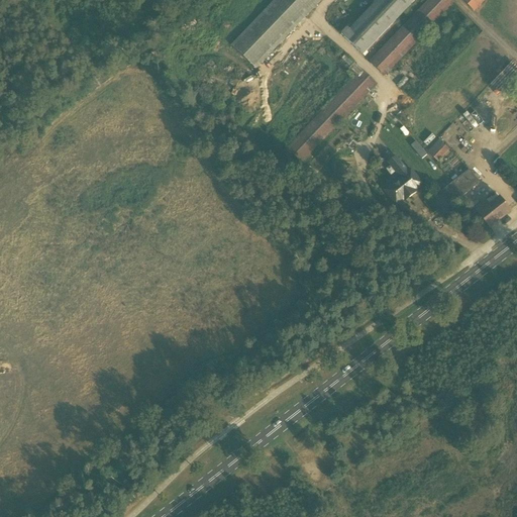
[(255,70),(322,0),(275,0),(231,46),(255,70)]
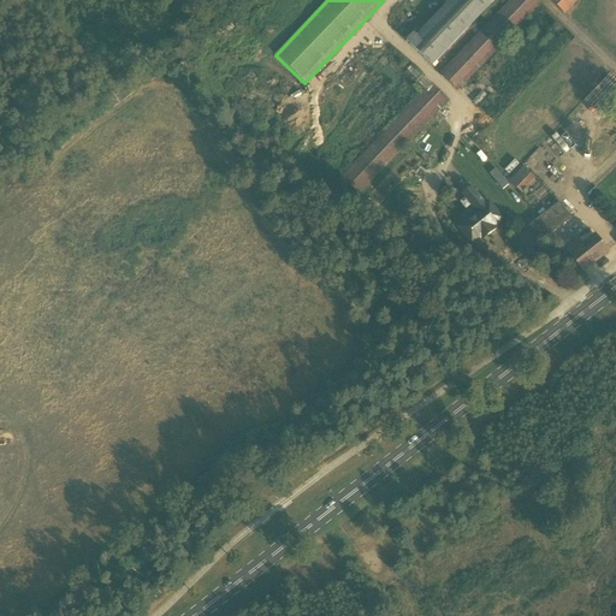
[(496,0),(450,0),(416,36),(413,34),(407,41),(433,66),(496,0)]
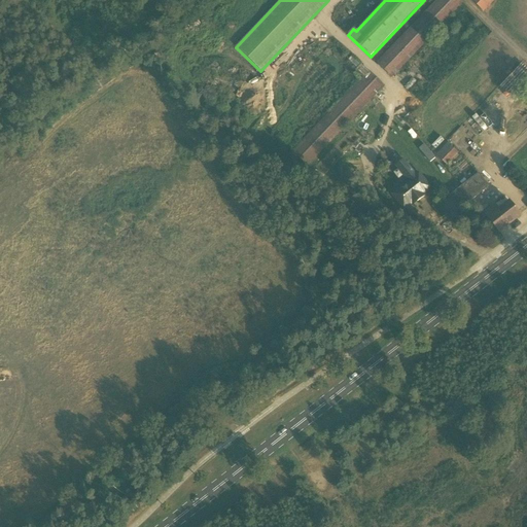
[(392,78),(463,3),(459,0),(436,0),(377,64),(392,78)]
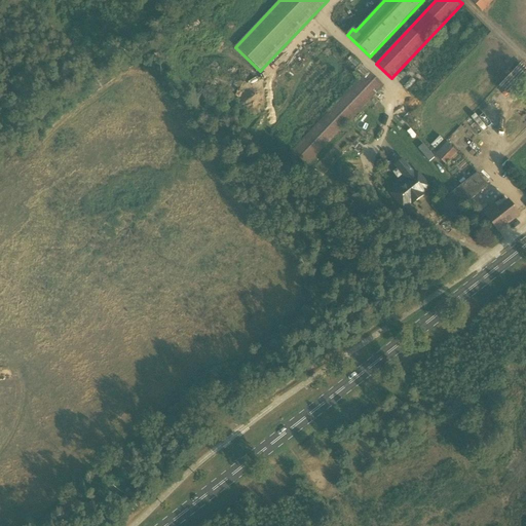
[(307,165),(383,85),(361,64),(355,70),(363,77),(292,151),(307,165)]
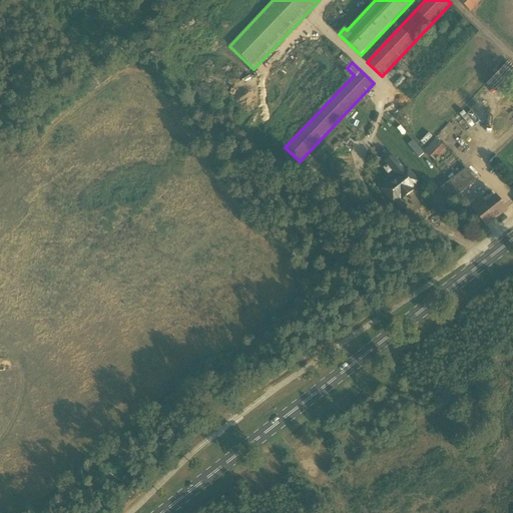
[(436,139),(425,150),(436,161),(446,149),(436,139)]
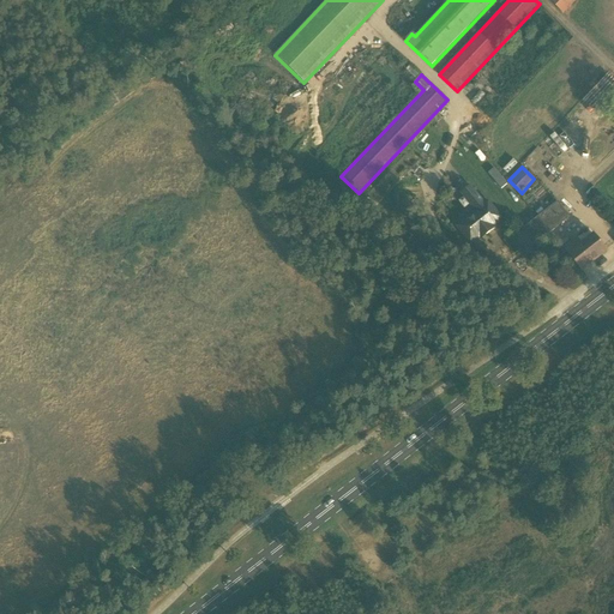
[(491,223),(499,217),(487,202),(485,203),(470,186),(461,194),(475,211),(456,226),(471,244),(479,238),(481,240),(487,235),(495,228),(491,223)]
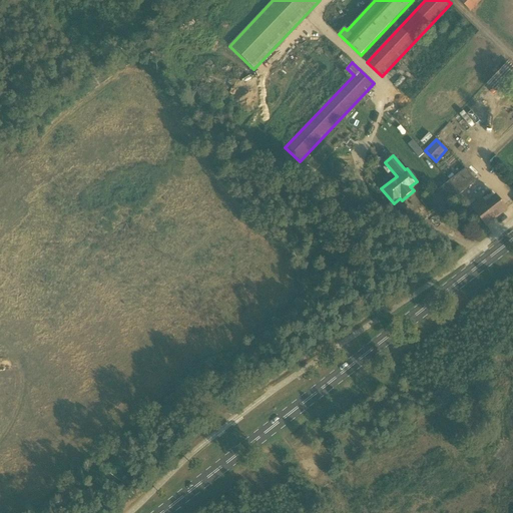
[(449,181),(459,194),(476,182),(466,169),(449,181)]
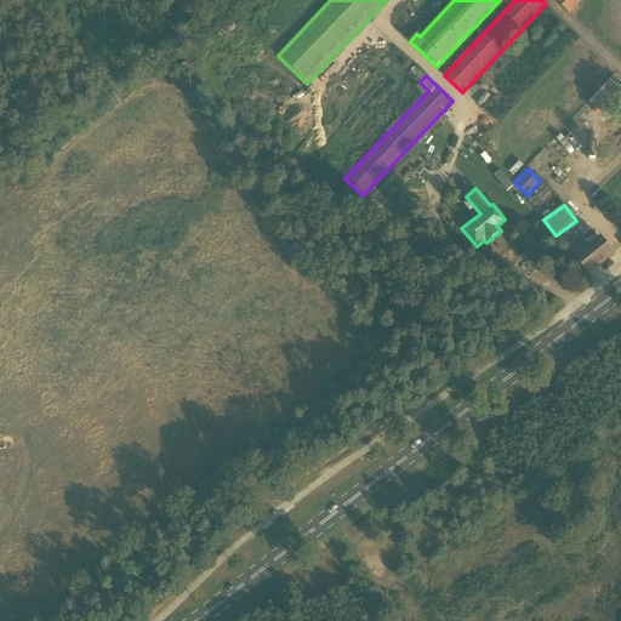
[(530,256),(556,235),(543,220),(519,240),(517,238),(510,243),(520,257),(527,252),(530,256)]
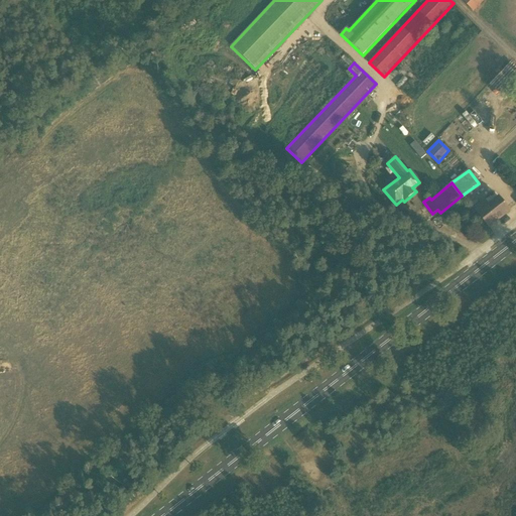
[(484,199),(473,208),(488,227),(495,221),(496,222),(510,211),(498,196),(489,204),(484,199)]
